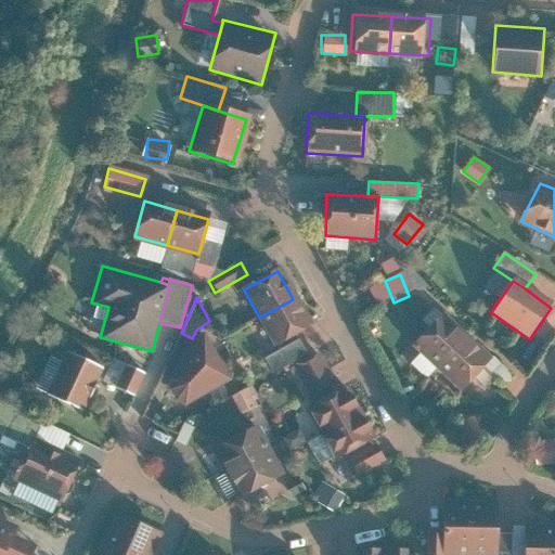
[(259,318),(274,346),(308,326),(293,299),(259,318)]
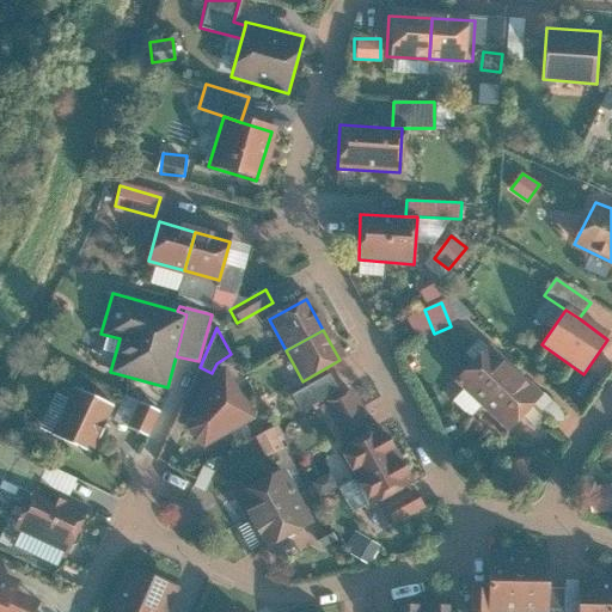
[(509,372),(482,346),(452,378),(479,404),(509,372)]
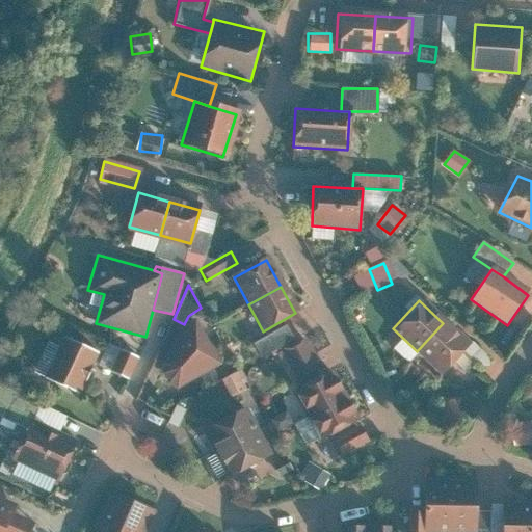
[(176,389),(220,364),(195,319),(184,324),(179,327),(162,364),(162,374),(168,384),(176,389)]
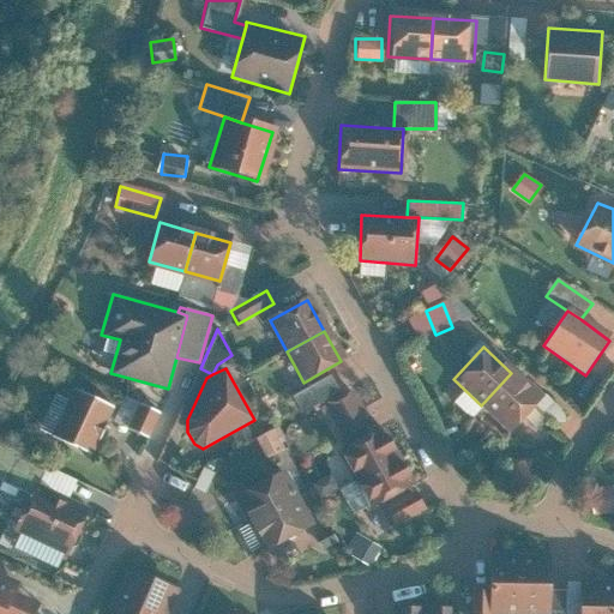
[(539,398),(511,373),(481,405),(509,431),(539,398)]
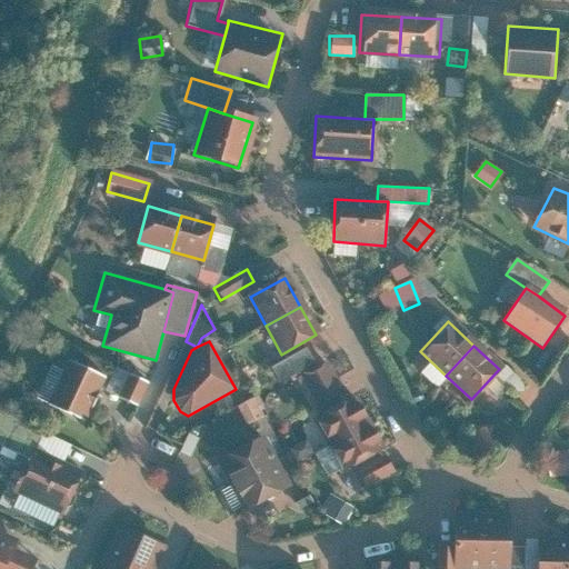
[(306,348),(270,367),(279,382),(313,363),(306,348)]
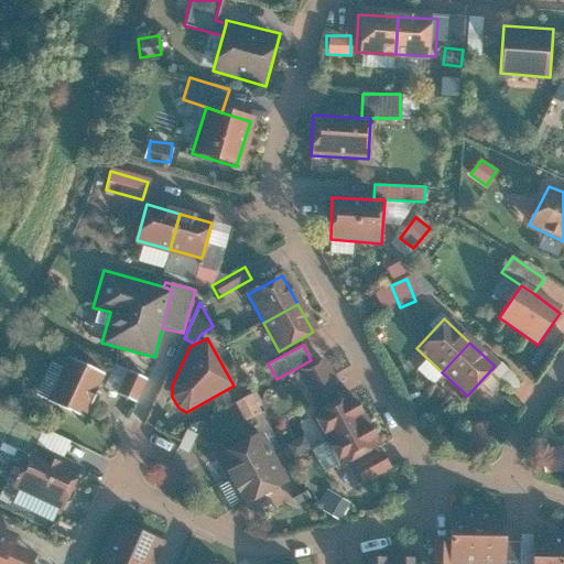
[(46,400),(84,415),(108,364),(88,354),(84,366),(65,357),(46,400)]
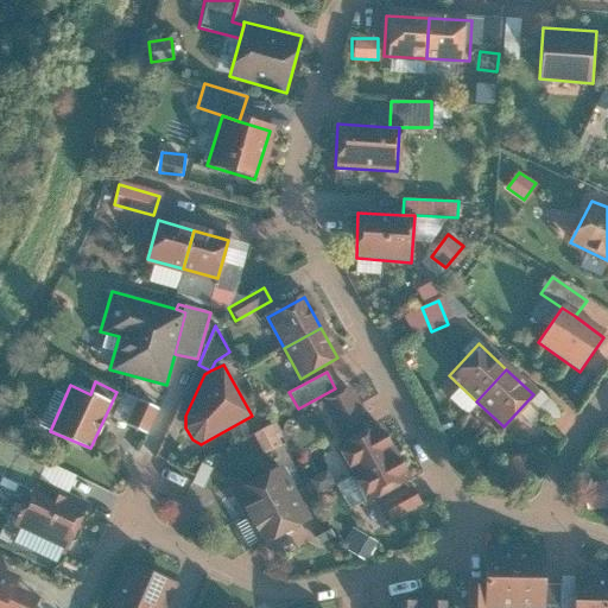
[(350,386),(322,401),(341,436),(369,420),(350,386)]
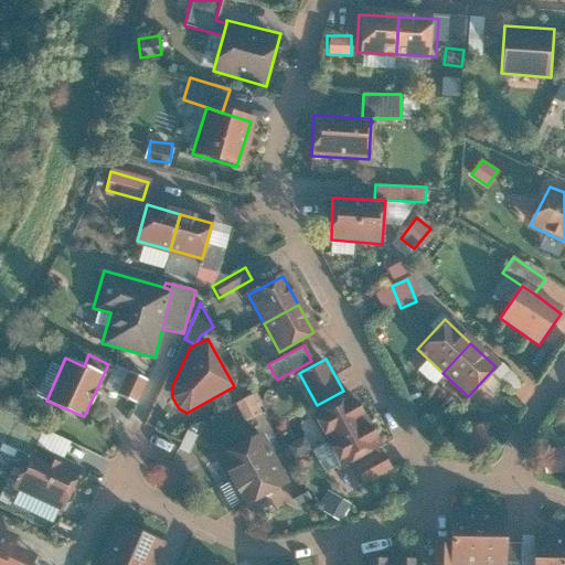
[(136,404),(146,381),(128,373),(118,396),(136,404)]
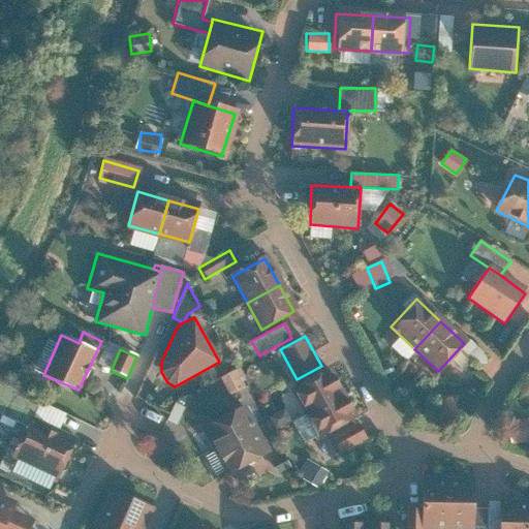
[(344,393),(330,367),(289,390),(303,414),(344,393)]
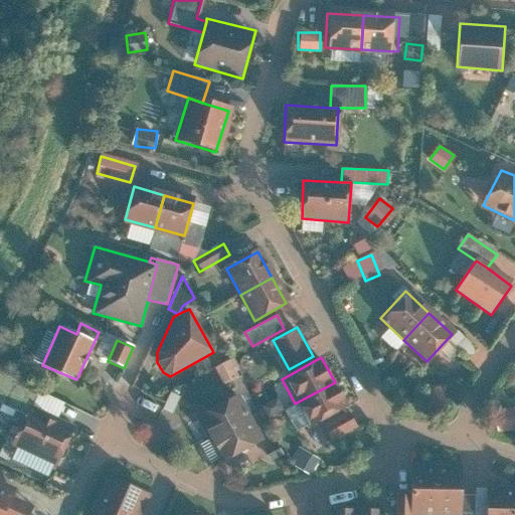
[(229,361),(214,369),(223,384),(238,376),(229,361)]
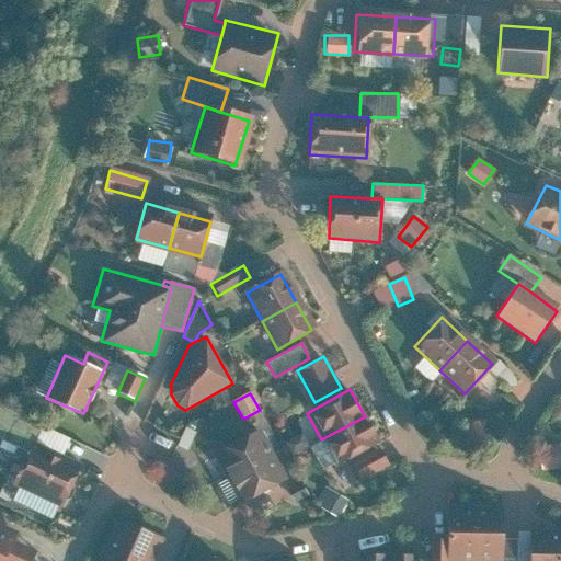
[(0,441),(26,454),(32,442),(33,443),(42,426),(14,413),(0,441)]
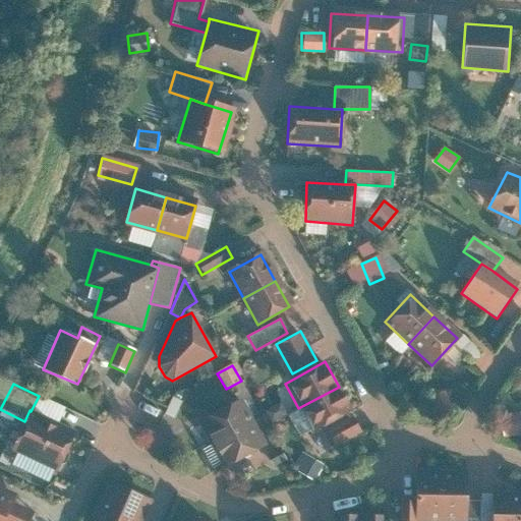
[(352,411),(339,387),(298,408),(311,433),(352,411)]
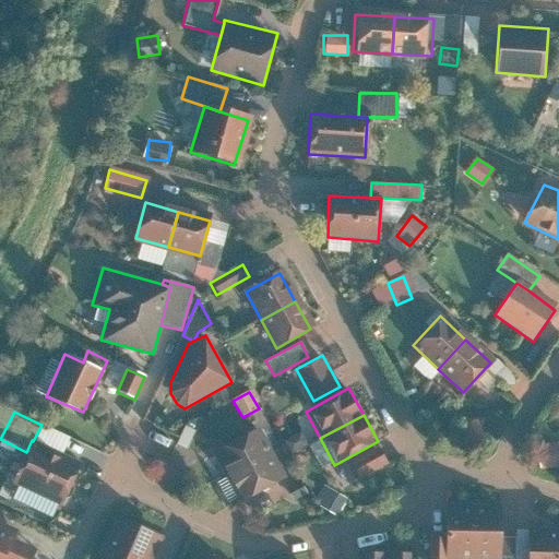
[(484,439),(477,420),(465,424),(472,443),(484,439)]
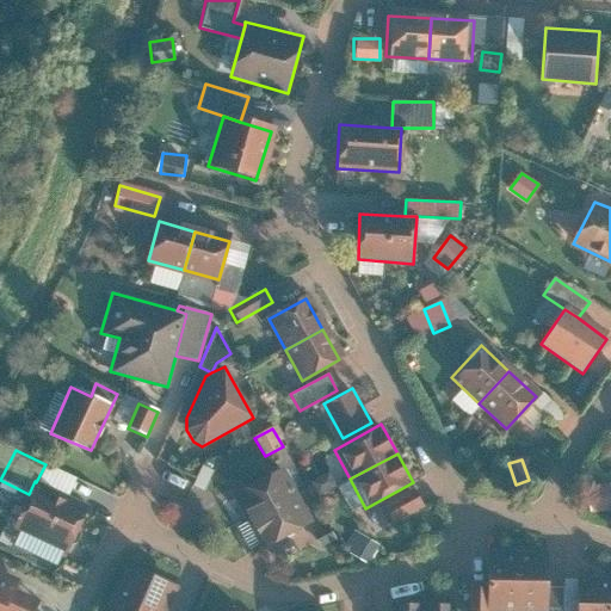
[(213,471),(202,467),(193,486),(203,491),(213,471)]
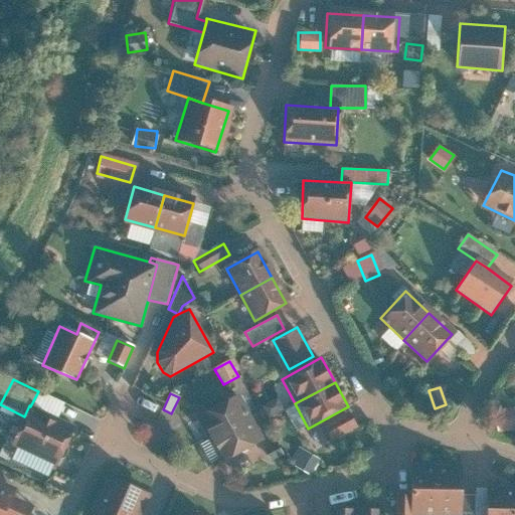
[(198,420),(209,441),(248,418),(237,398),(198,420)]
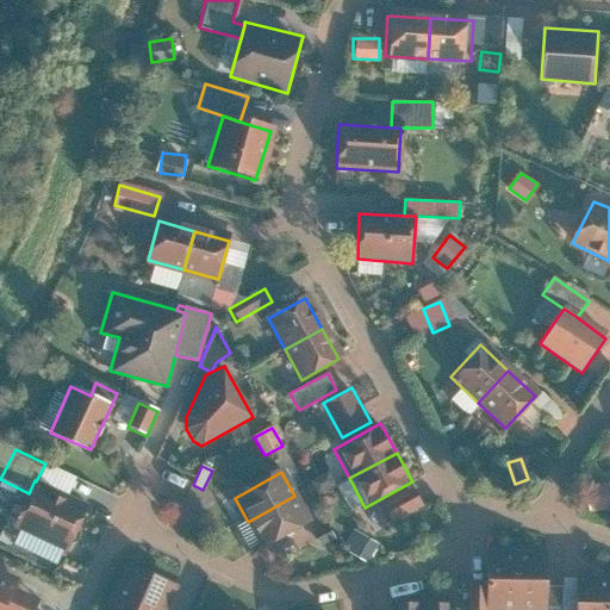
[(328,472),(310,481),(318,497),(336,486),(328,472)]
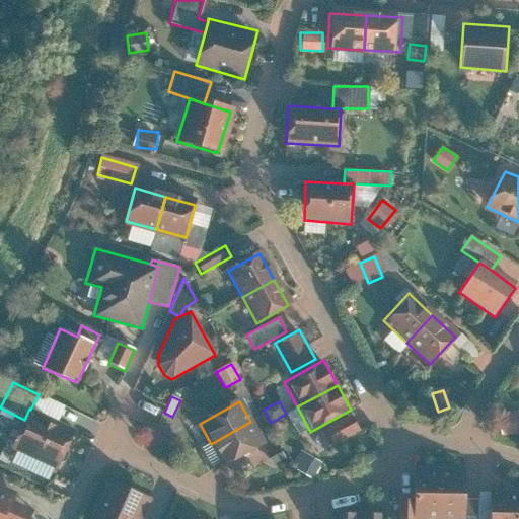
[(9,450),(56,470),(75,431),(30,410),(29,409),(24,420),(9,450)]
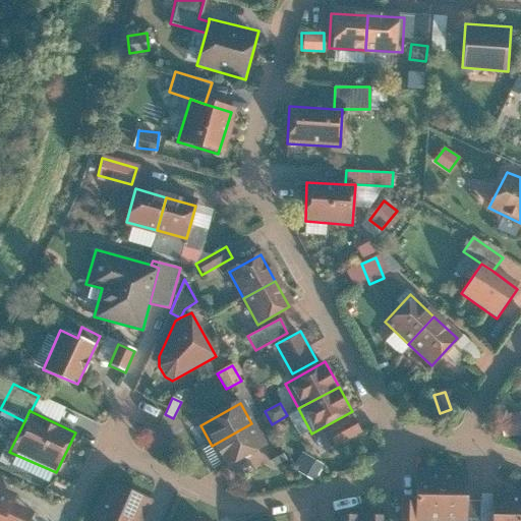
[(519,413),(502,415),(504,433),(520,430),(519,413)]
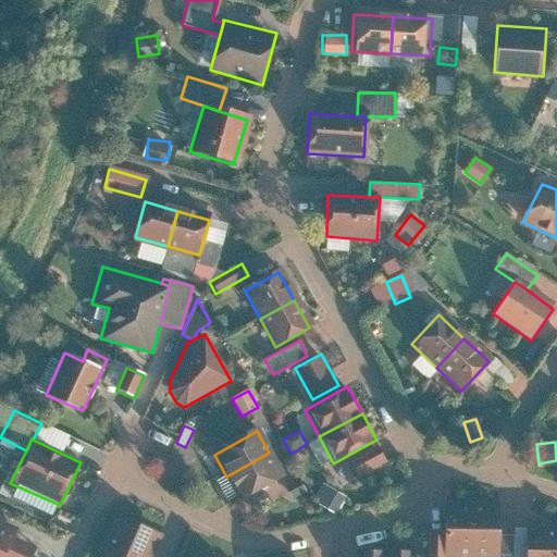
[(376,446),(349,460),(358,478),(385,462),(376,446)]
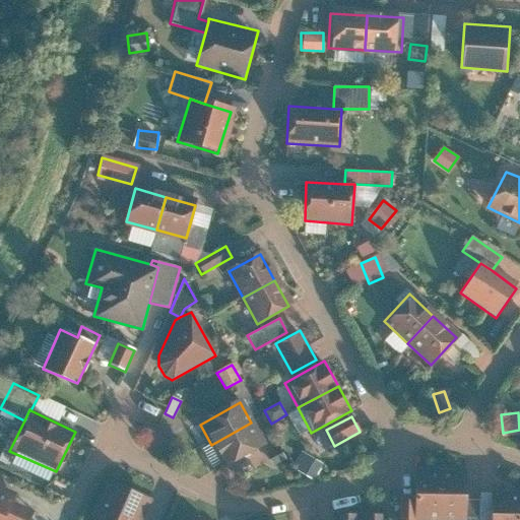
[(211,445),(223,464),(262,443),(251,423),(211,445)]
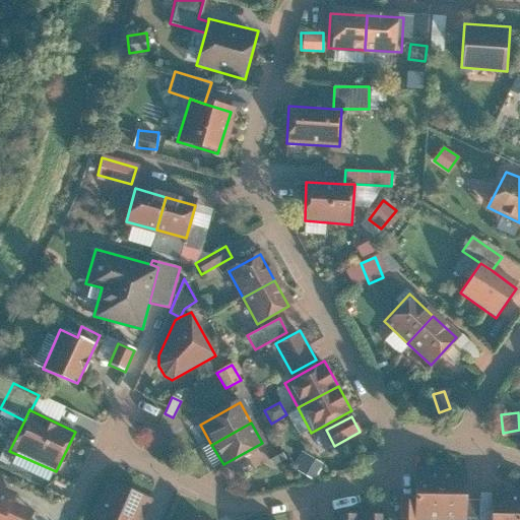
[(278,448),(266,454),(272,465),(284,459),(278,448)]
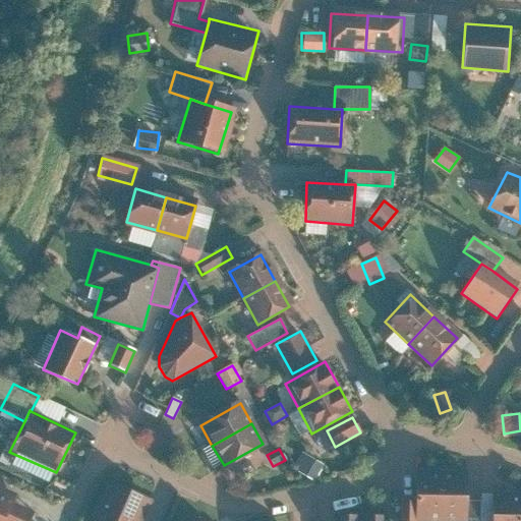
[(323,465),(307,457),(298,472),(313,480),(323,465)]
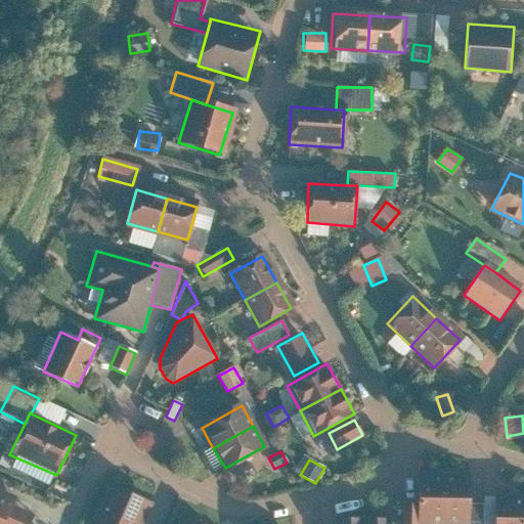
[(442,523),(444,474),(419,473),(419,505),(418,523),(442,523)]
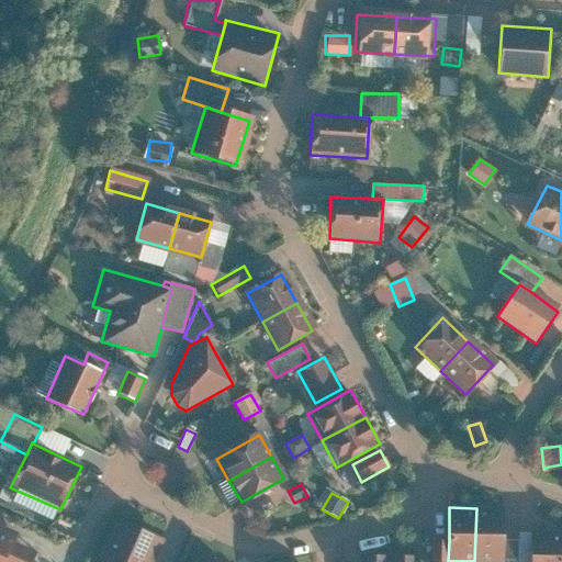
[(503,561),(504,508),(476,508),(474,561),(503,561)]
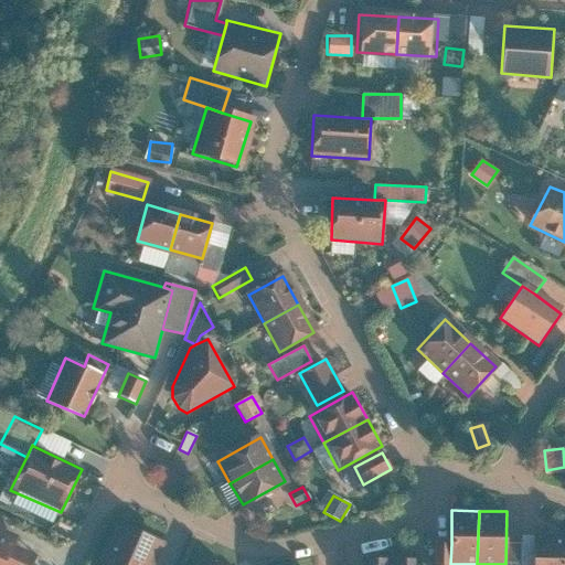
[(0,564),(31,564),(36,556),(12,546),(16,540),(4,534),(0,515),(0,564)]
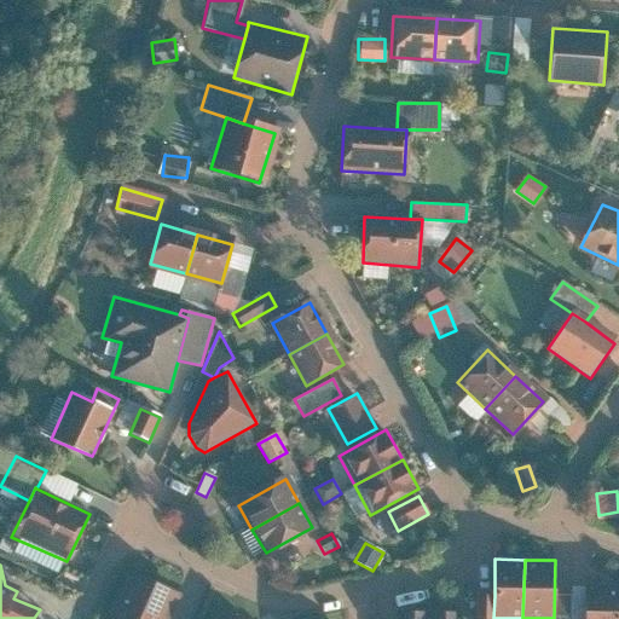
[(165,618),(174,599),(127,577),(108,618),(165,618)]
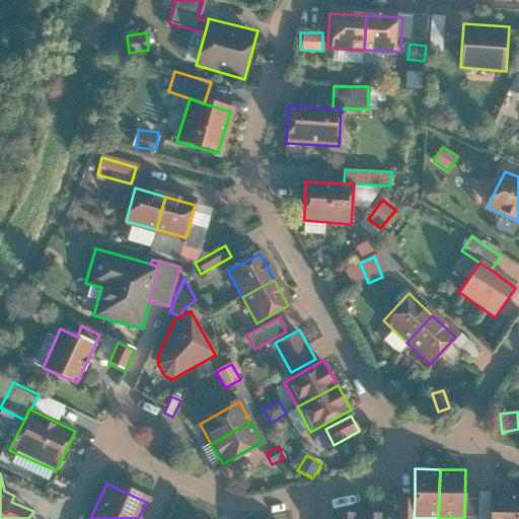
[(517,518),(517,495),(488,496),(488,518),(517,518)]
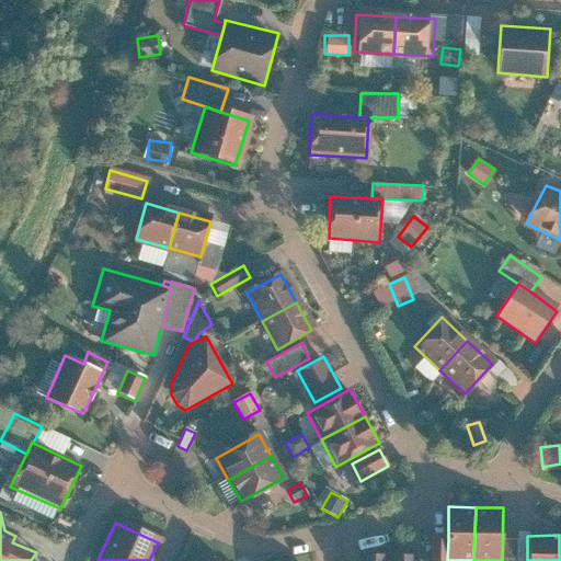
[(447,560),(448,540),(431,540),(431,559),(431,560),(447,560)]
